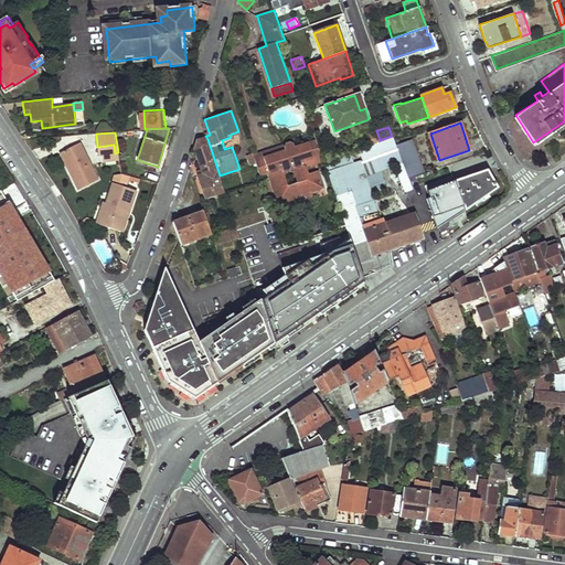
[(360,150),(363,161),(390,151),(395,164),(403,162),(396,145),(394,138),(360,150)]
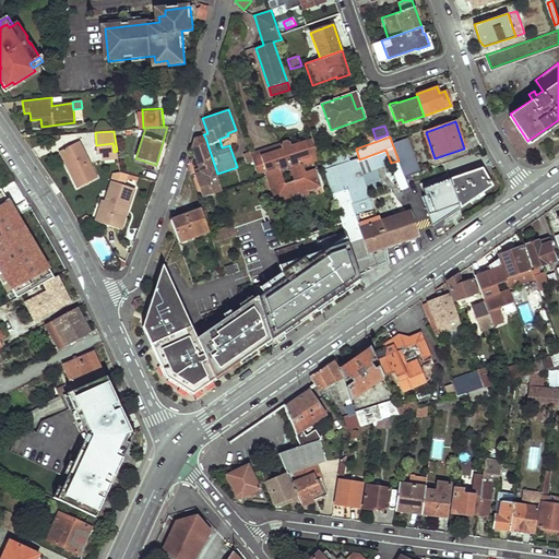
[(195,175),(203,195),(222,189),(217,174),(205,138),(197,140),(194,149),(202,173),(195,175)]
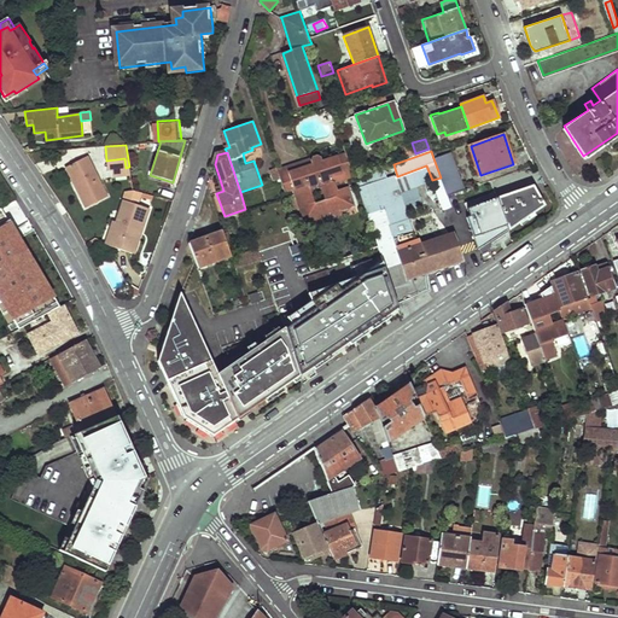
[(450,152),(433,158),(441,178),(448,196),(464,190),(450,152)]
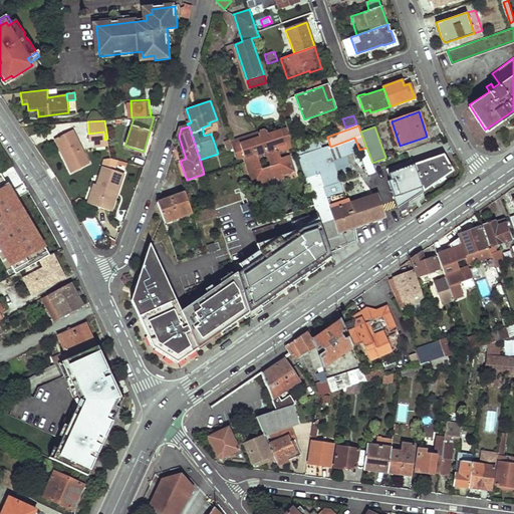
[(233,148),(237,161),(246,158),(253,181),(265,177),(266,182),(267,186),(285,180),(284,175),(282,170),(293,167),(291,159),(286,156),(280,158),(278,153),(284,151),(282,146),(293,142),(289,127),(269,135),(261,138),(244,143),(233,147),(233,148)]
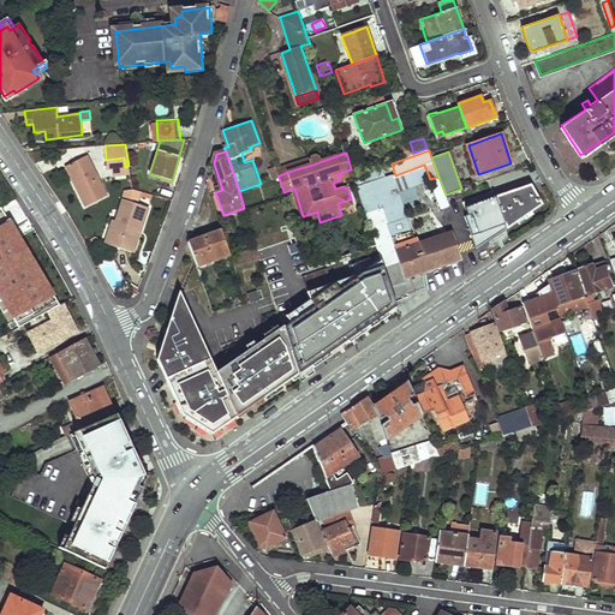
[(76,185),(85,206),(106,196),(87,155),(70,165),(78,184),(76,185)]
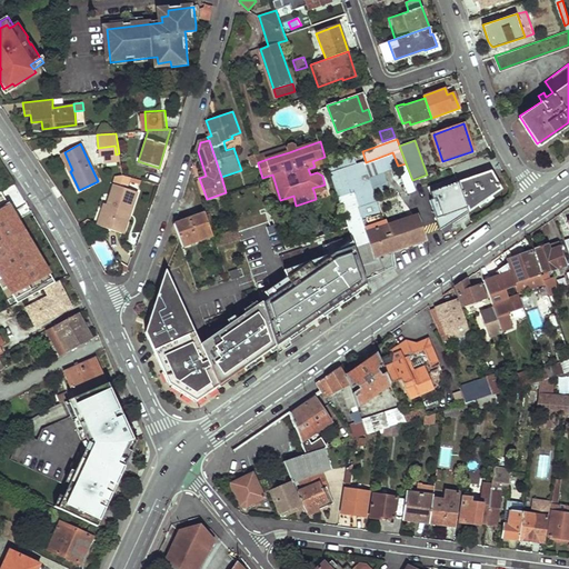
[(269,151),(270,158),(289,152),(288,149),(289,145),(269,151)]
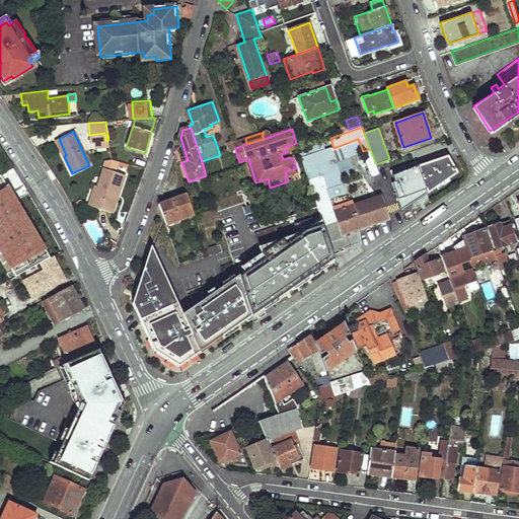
[(233,143),(235,148),(246,144),(245,138),(233,143)]
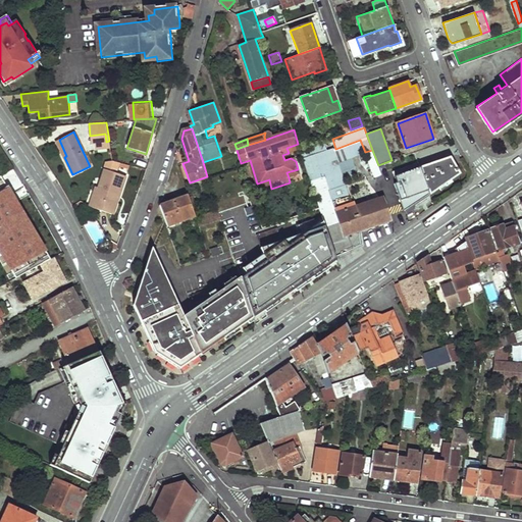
[(56,141),(64,157),(66,156),(59,140),(56,141)]
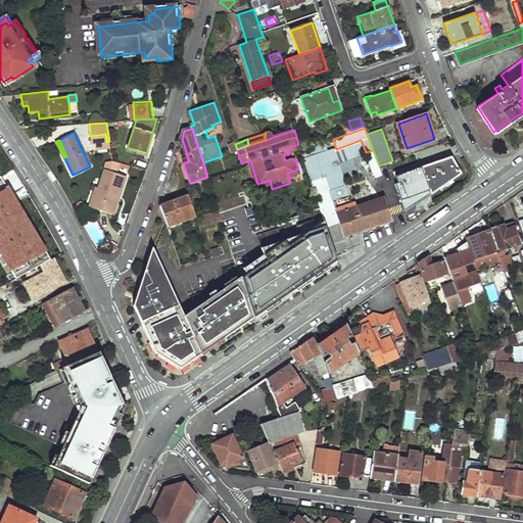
[(336,149),(326,151),(335,173),(326,176),(334,201),(354,195),(350,184),(361,181),(351,158),(366,152),(361,140),(336,149)]
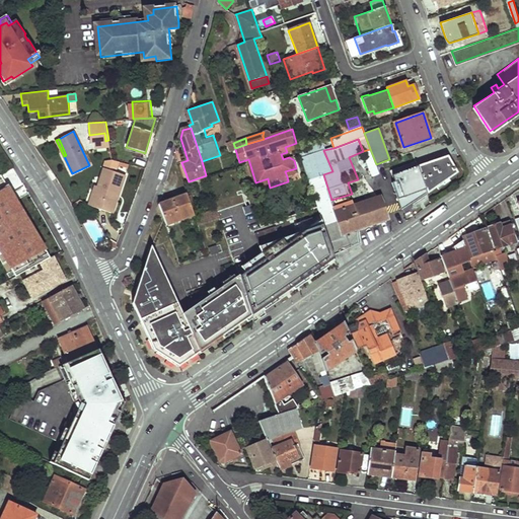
[(227,142),(230,150),(235,149),(235,148),(232,140),(227,142)]
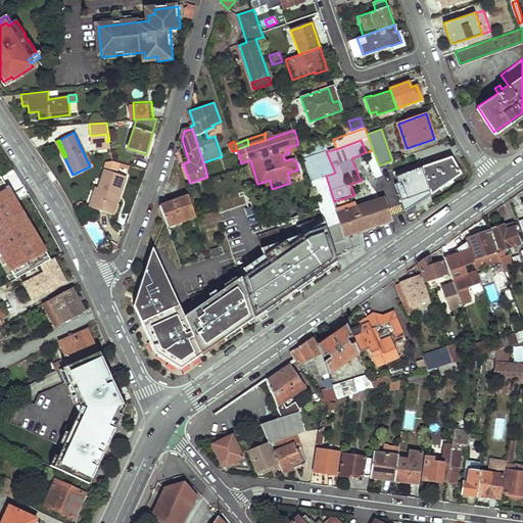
[(321,209),(323,217),(337,211),(336,208),(334,201),(326,176),(335,173),(326,151),(323,142),(300,149),(321,209)]
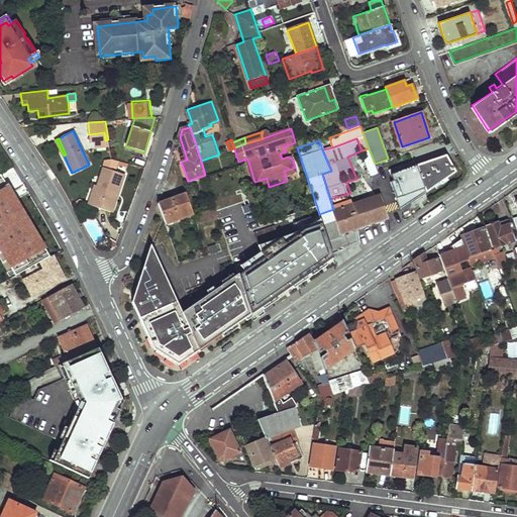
[(284,146),(286,151),(297,147),(297,146),(295,142),(284,146)]
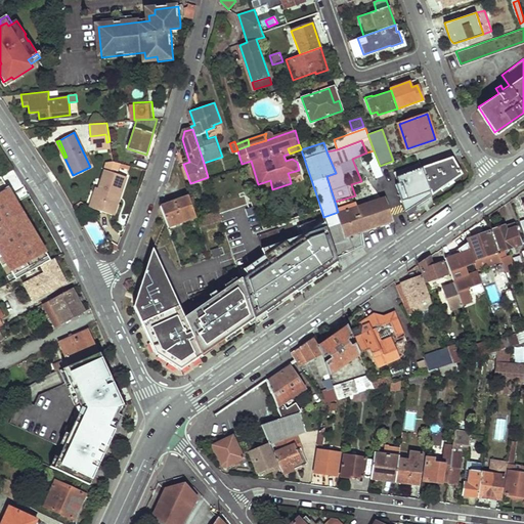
[(451,157),(422,167),(424,174),(431,193),(432,195),(461,174),(451,157)]
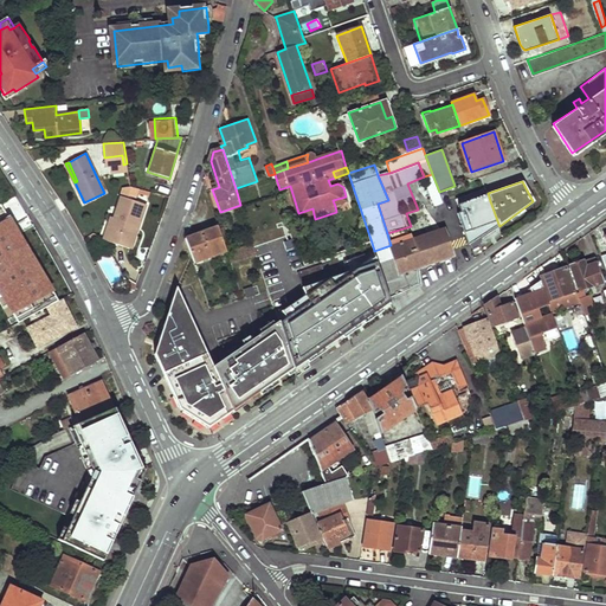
[(439,192),(444,207),(456,202),(468,198),(463,184),(455,186),(439,192)]
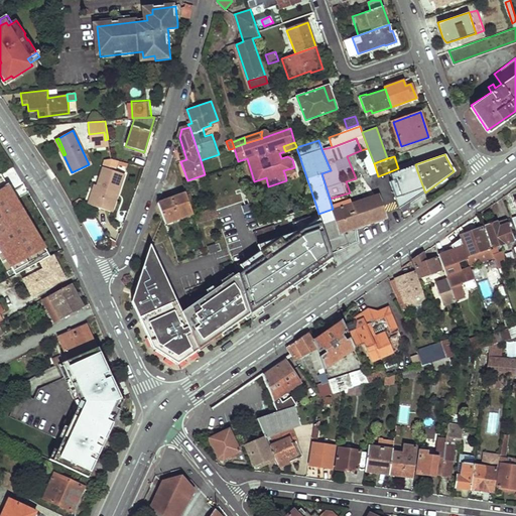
[(96,185),(89,205),(108,211),(115,191),(119,192),(125,174),(115,171),(118,162),(111,160),(110,160),(105,160),(104,167),(98,186),(96,185)]
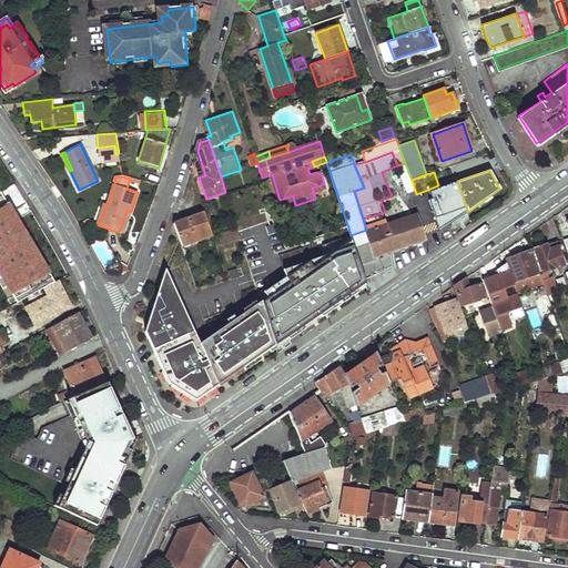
[(312,188),(314,193),(325,190),(324,184),(312,188)]
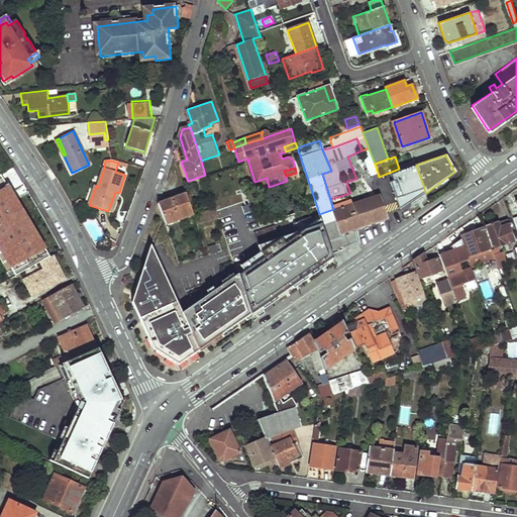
[(418,172),(392,181),(392,184),(401,208),(425,191),(418,172)]
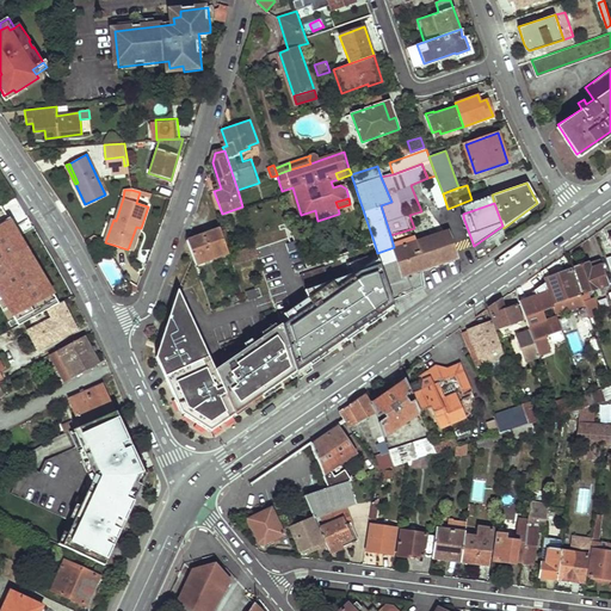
[(448,209),(452,222),(463,217),(463,214),(460,204),(448,209)]
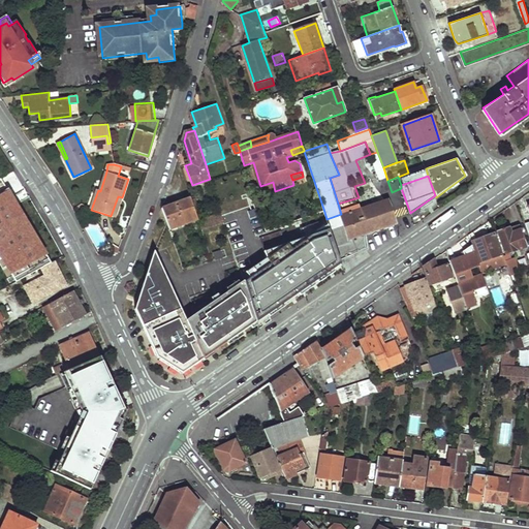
[(260,186),(262,191),(274,187),(273,182),(260,186)]
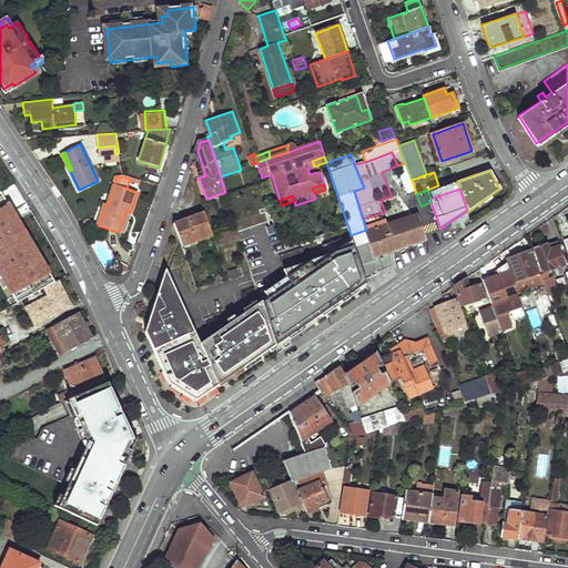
[(0,202),(0,241),(26,223),(9,198),(0,202)]
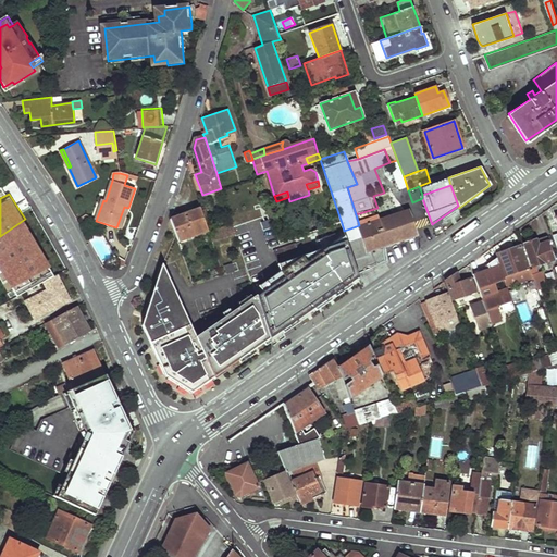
[(124,207),(116,227),(122,229),(128,208),(124,207)]
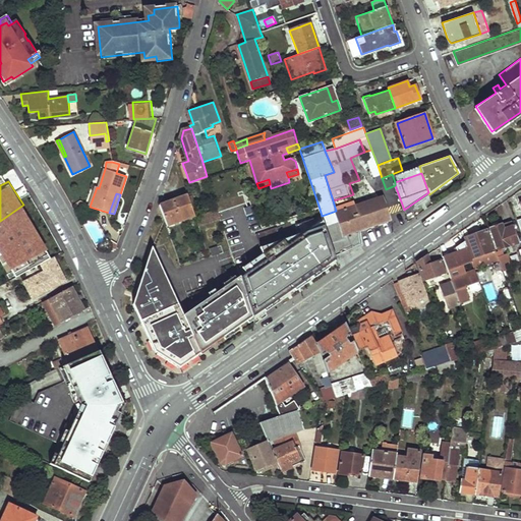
[(188,194),(159,205),(165,220),(167,226),(195,217),(194,215),(188,194)]
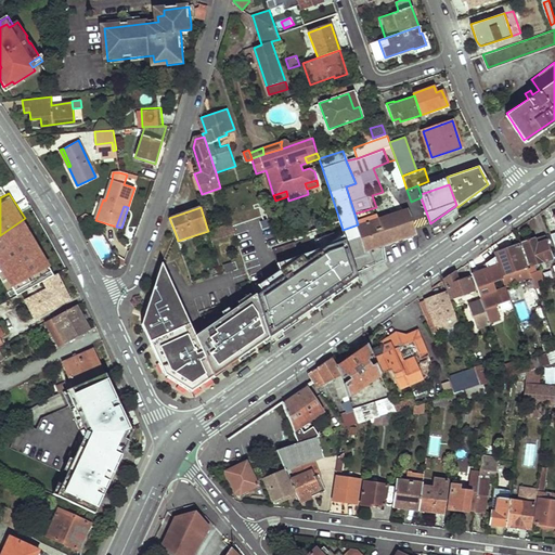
[(372,216),(357,221),(366,249),(370,248),(384,244),(415,234),(408,208),(373,221),(372,216)]
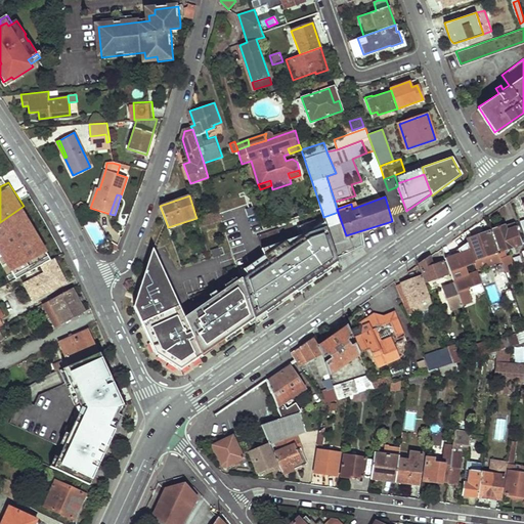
[(219,209),(195,216),(197,218),(200,227),(222,219),(219,209)]
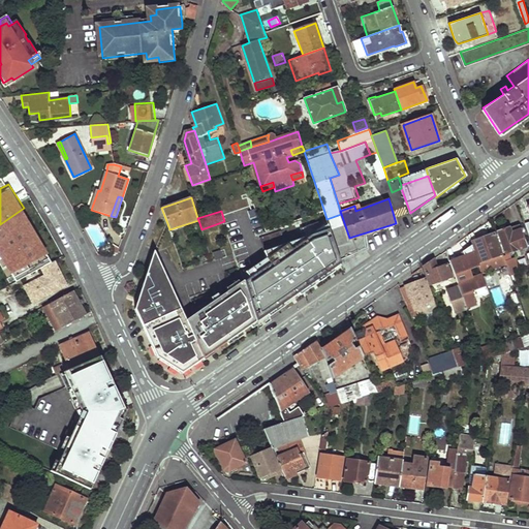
[(333,236),(340,260),(353,253),(349,238),(341,214),(327,219),(333,236)]
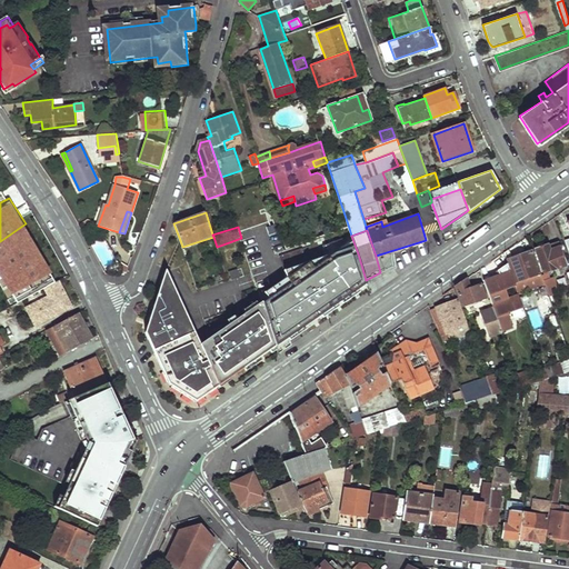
[(9,256),(15,268),(29,260),(53,247),(48,235),(8,255),(9,256)]
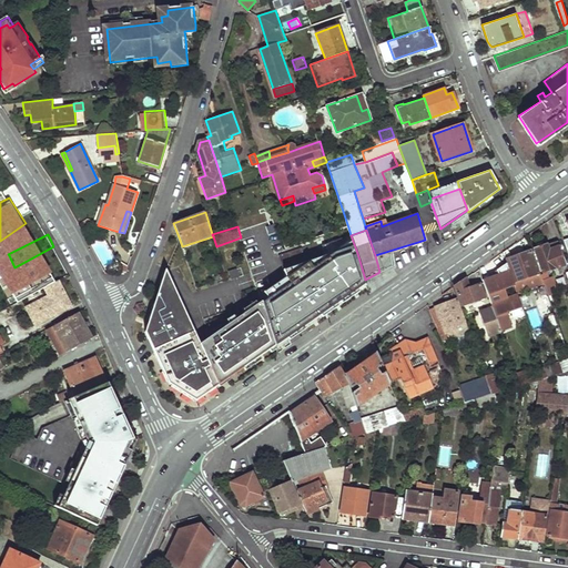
[(257,282),(280,341),(362,281),(348,239),(257,282)]
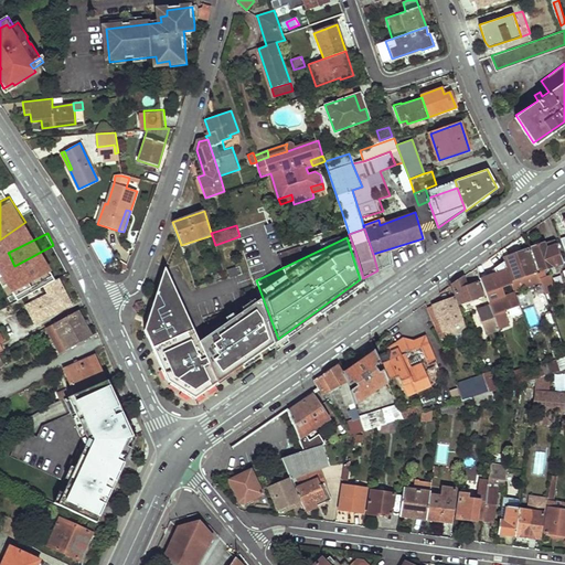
[(544,248),(554,246),(552,240),(542,243),(544,248)]
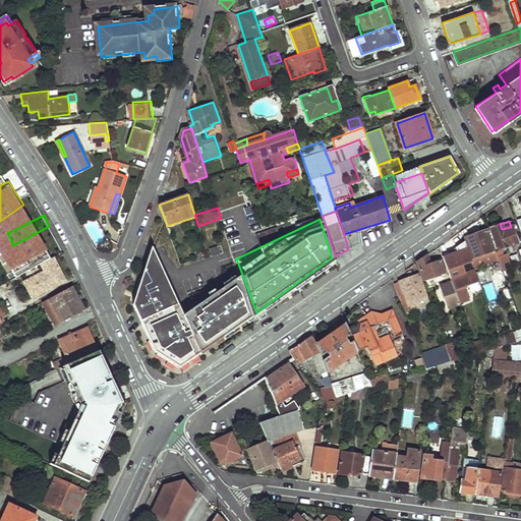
[(501,248),(516,242),(511,227),(502,229),(500,224),(490,228),(497,248),(495,249),(502,270),(507,268),(501,248)]
